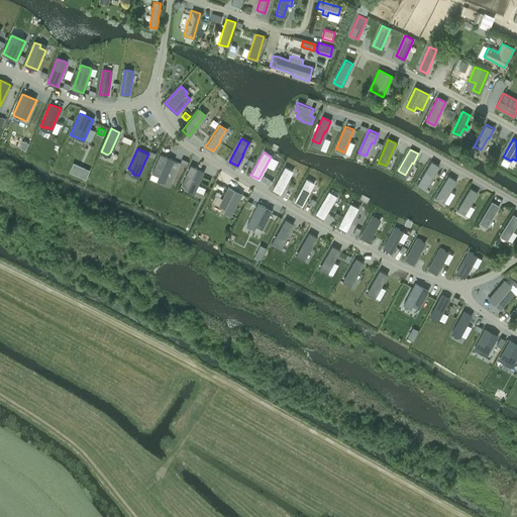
[(161,153),(152,173),(159,176),(159,177),(158,179),(165,182),(171,168),(174,161),(161,153)]
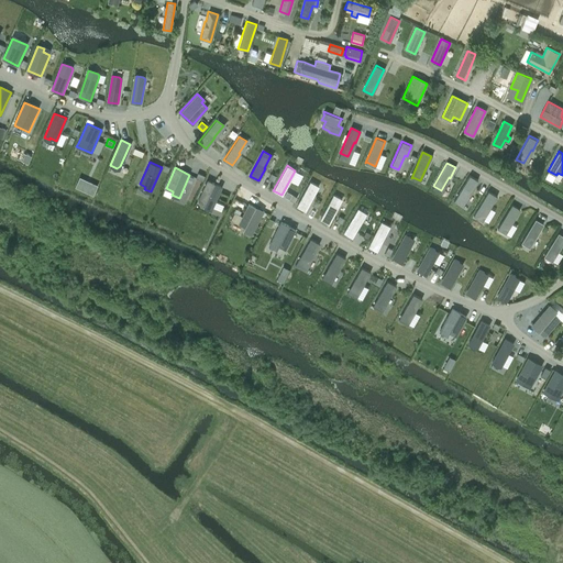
[(468,175),(454,198),(462,202),(470,189),(472,190),(478,180),(468,175)]
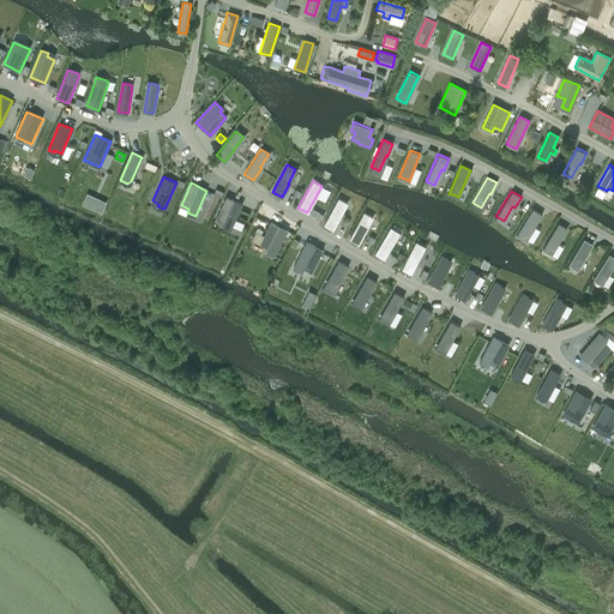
[(227,197),(217,218),(224,222),(224,223),(223,226),(230,229),(239,212),(242,204),(227,197)]
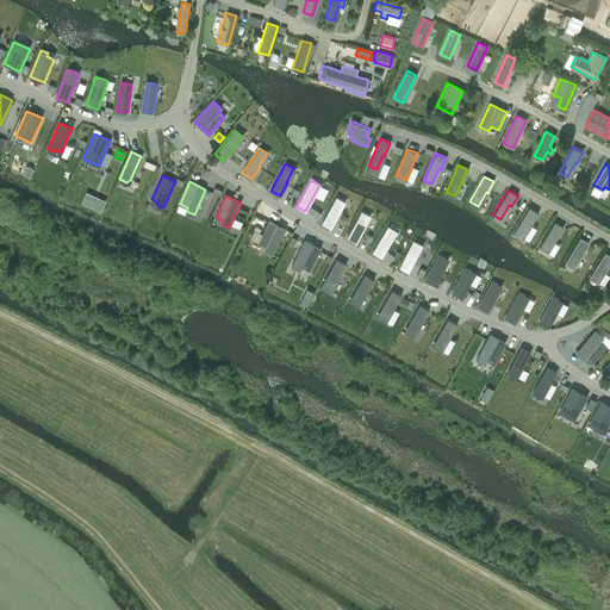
[(336,197),(322,223),(330,228),(344,201),(336,197)]
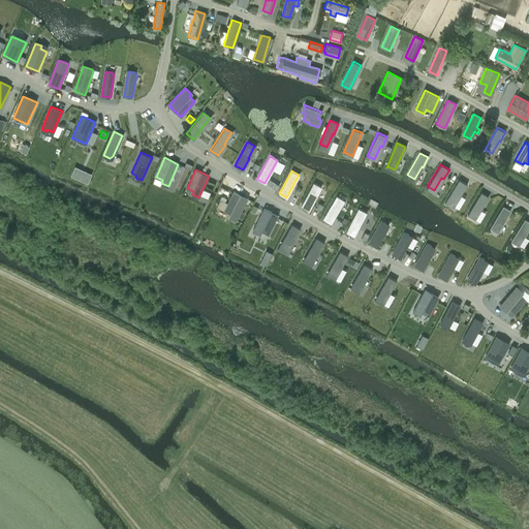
[(91,175),(85,172),(82,180),(88,183),(91,175)]
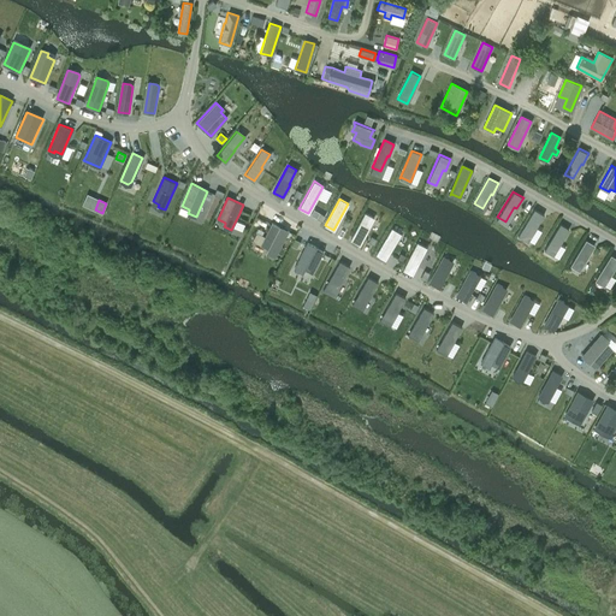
[(534,209),(519,235),(527,240),(535,225),(538,226),(544,214),(534,209)]
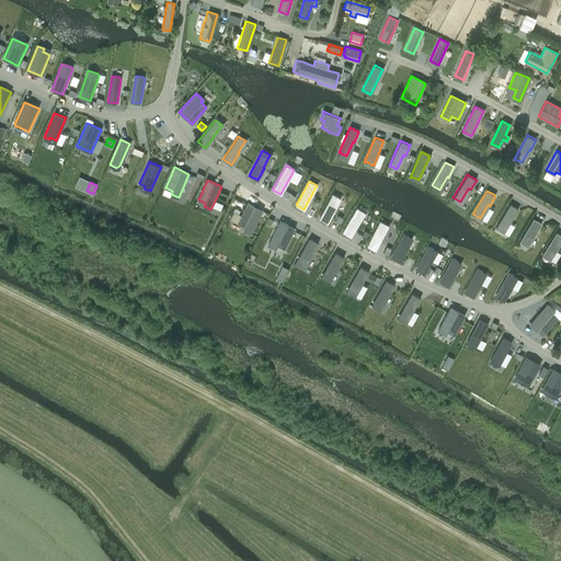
[(332,194),(319,218),(327,222),(340,198),(332,194)]
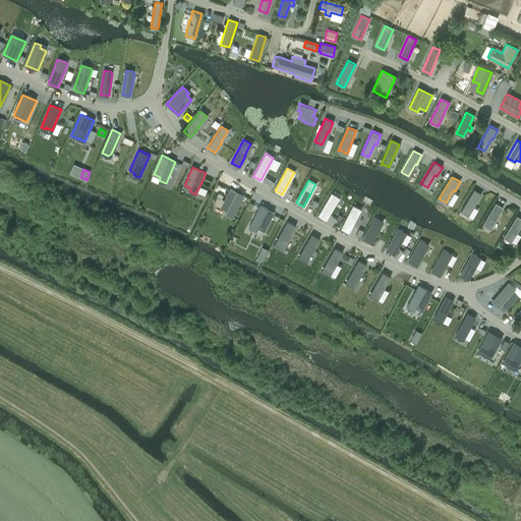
[(224,199),(220,207),(226,211),(224,214),(232,218),(244,194),(236,190),(236,191),(229,188),(224,199)]
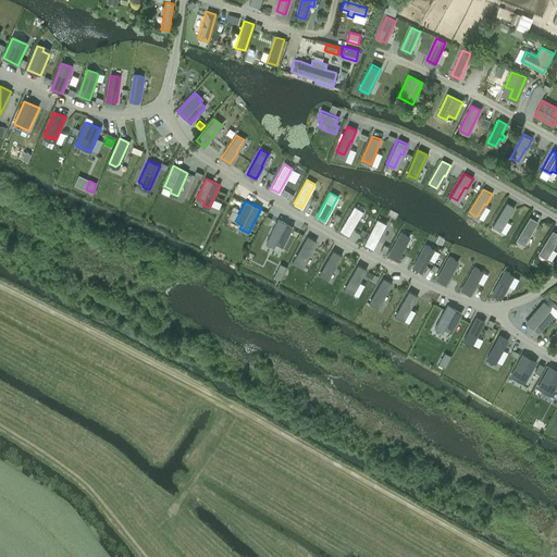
[(506,202),(492,225),(499,230),(507,217),(508,218),(515,208),(506,202)]
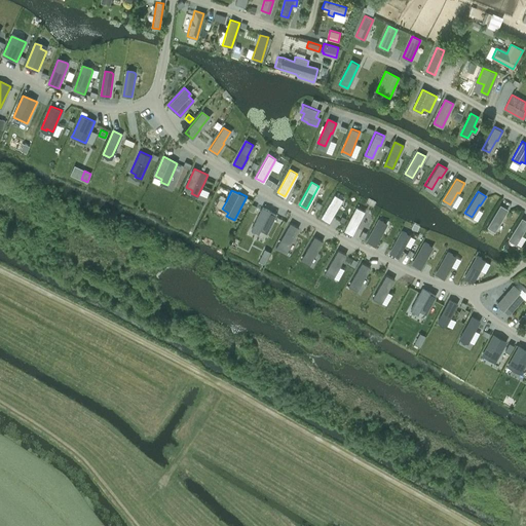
[(334,195),(321,217),(329,222),(342,199),(334,195)]
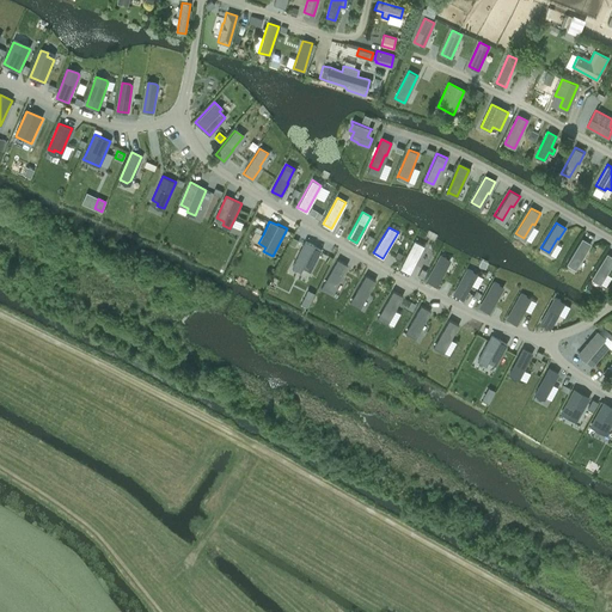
[(567,264),(575,269),(591,243),(582,238),(567,264)]
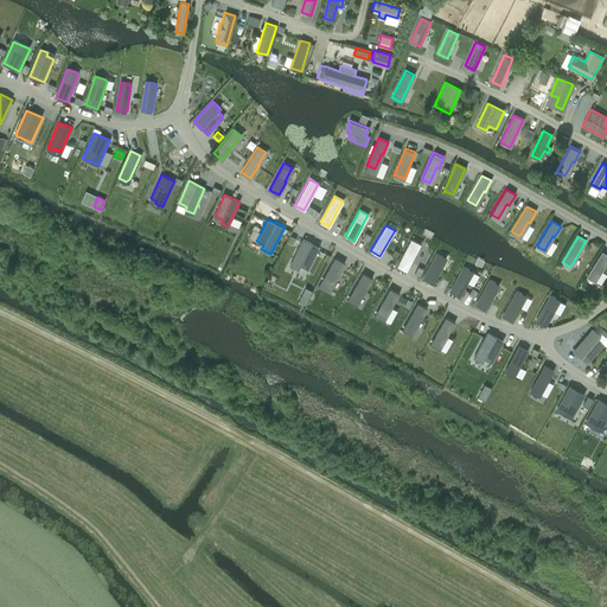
[(302,238),(289,263),(298,267),(299,264),(307,268),(318,246),(302,238)]
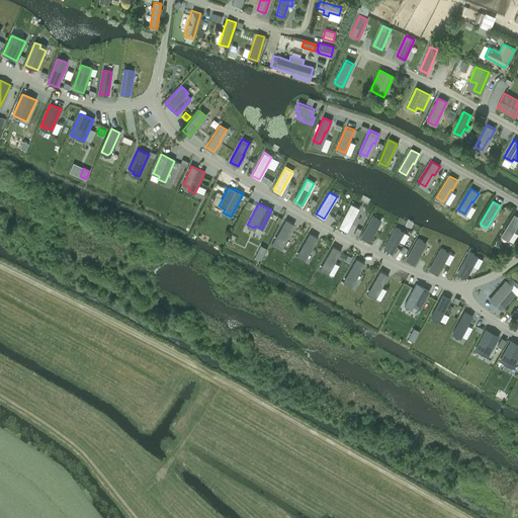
[(350,203),(338,226),(346,231),(358,207),(350,203)]
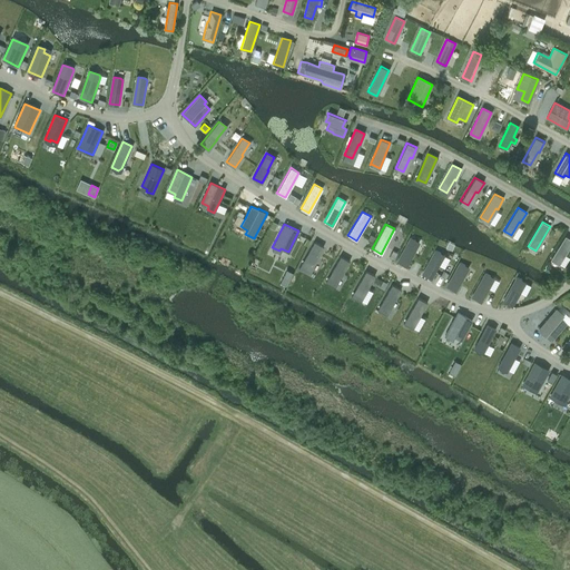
[(550,259),(559,265),(569,246),(569,238),(566,236),(550,259)]
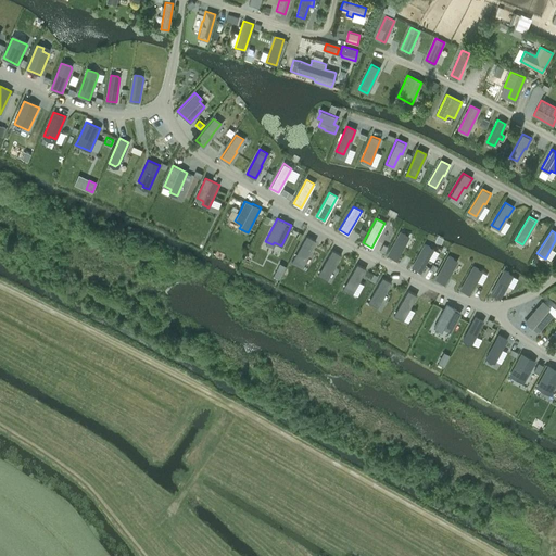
[(400,231),(388,254),(395,258),(408,236),(400,231)]
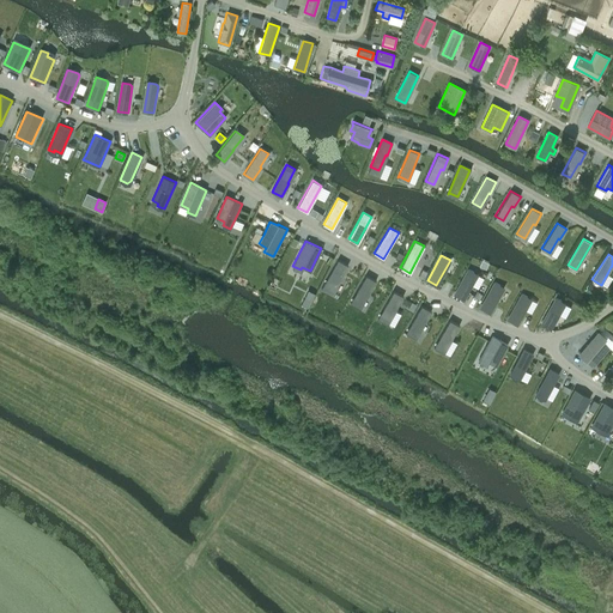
[(338,260),(322,285),(331,290),(339,275),(341,277),(347,266),(338,260)]
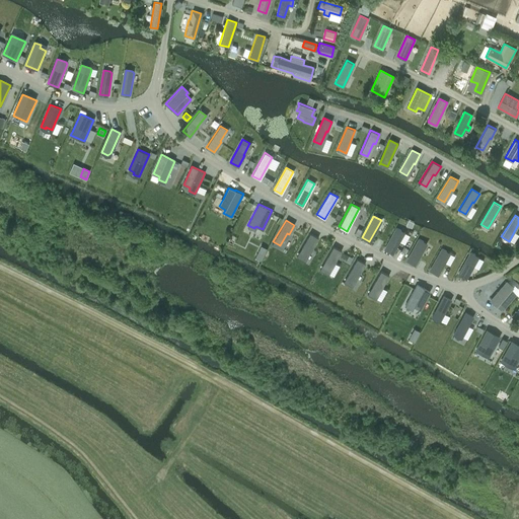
[(396,227),(384,248),(392,252),(403,231),(396,227)]
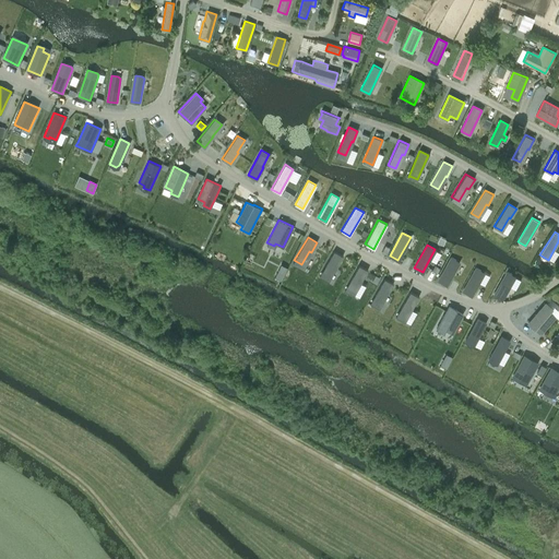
[(333,251),(320,274),(328,278),(335,265),(336,266),(343,257),(333,251)]
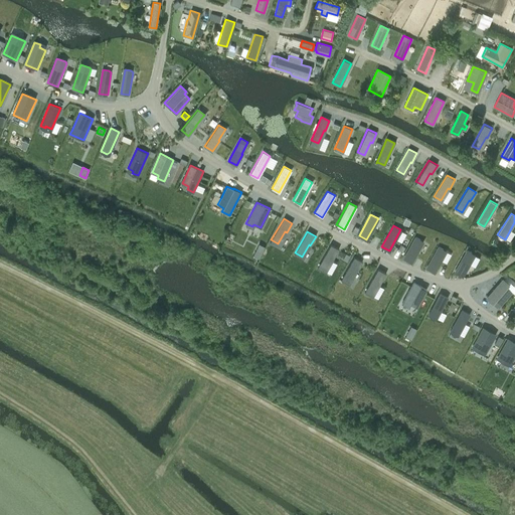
[(415,236),(403,258),(411,263),(422,241),(415,236)]
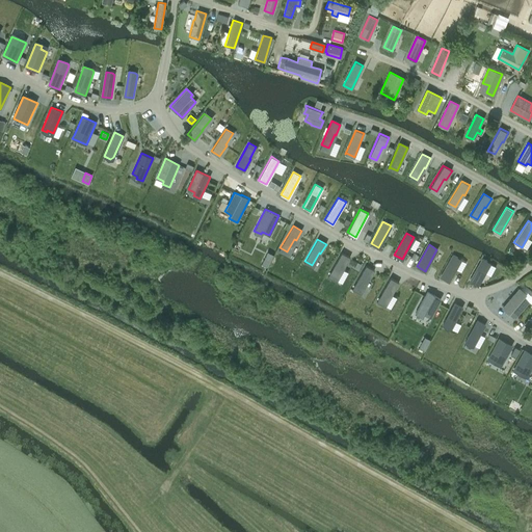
[(341,253),(328,274),(336,278),(343,266),(344,267),(350,257),(341,253)]
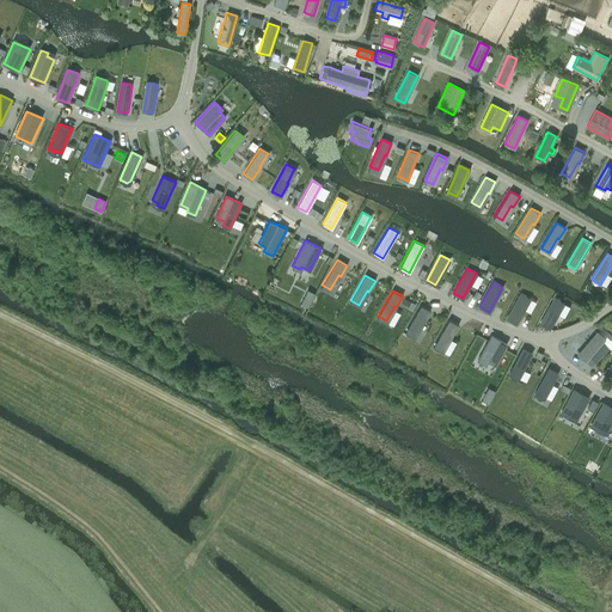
[(520,293),(507,318),(516,323),(530,298),(520,293)]
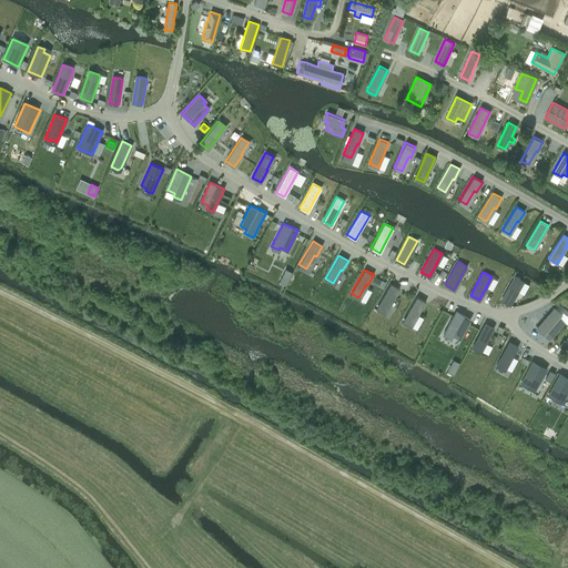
[(515,275),(501,298),(510,304),(524,281),(515,275)]
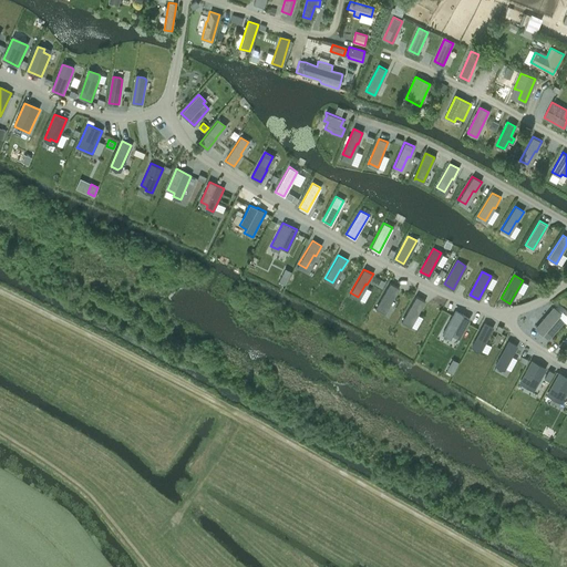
[(389,282),(375,307),(383,311),(391,298),(392,299),(399,288),(389,282)]
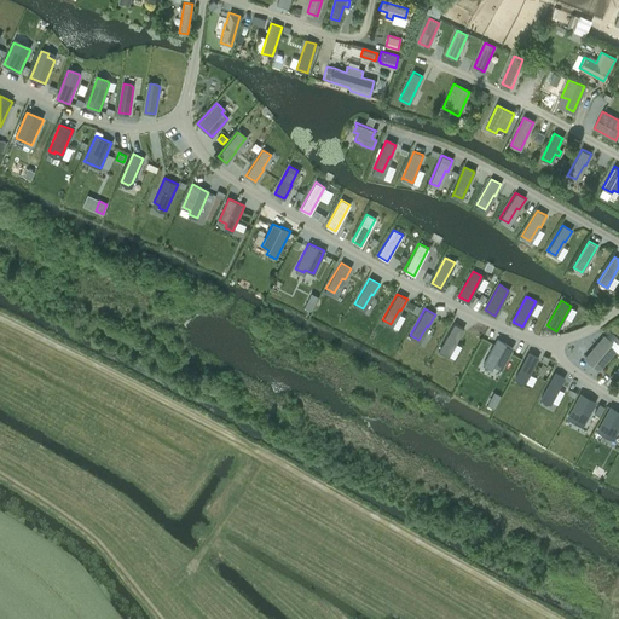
[(453,323),(439,348),(447,353),(456,339),(457,340),(464,329),(453,323)]
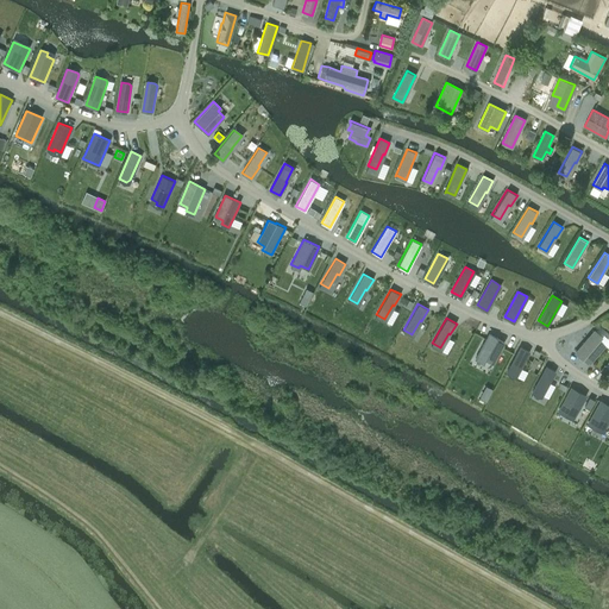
[(604,345),(598,339),(601,337),(594,331),(576,352),(589,363),(604,345)]
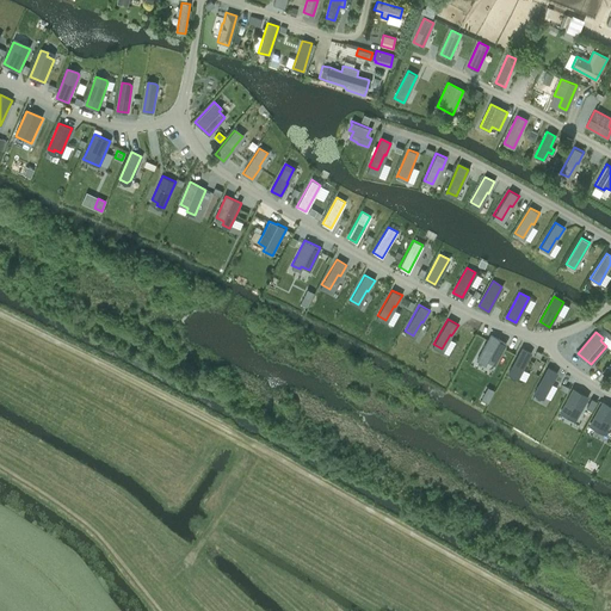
[(491,334),(477,359),(486,363),(487,360),(487,359),(495,364),(506,343),(491,334)]
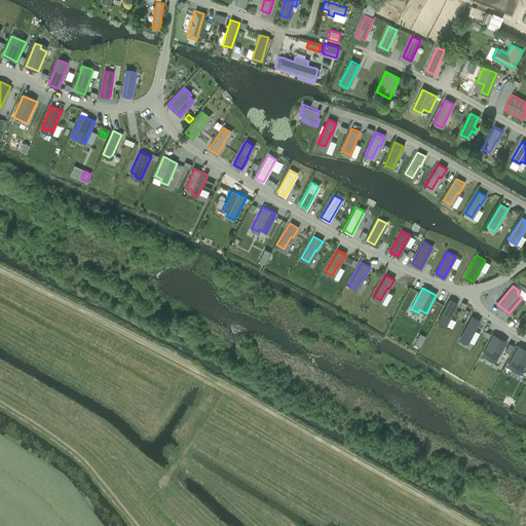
[(448,299),(437,320),(446,325),(457,304),(448,299)]
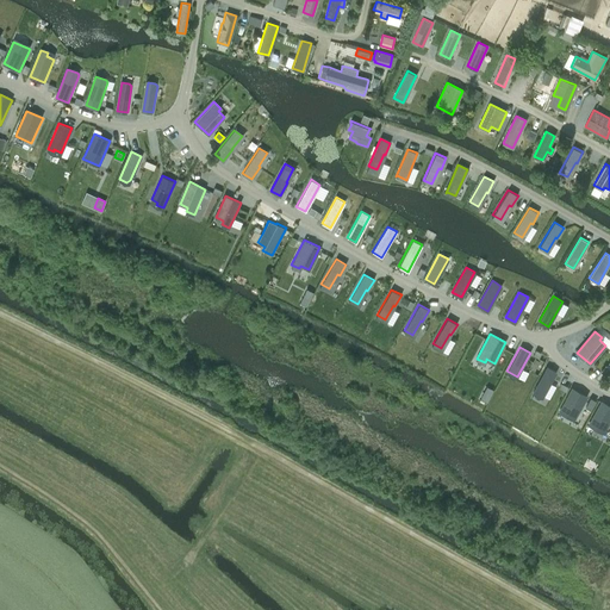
[(547,367),(533,391),(543,397),(556,372),(547,367)]
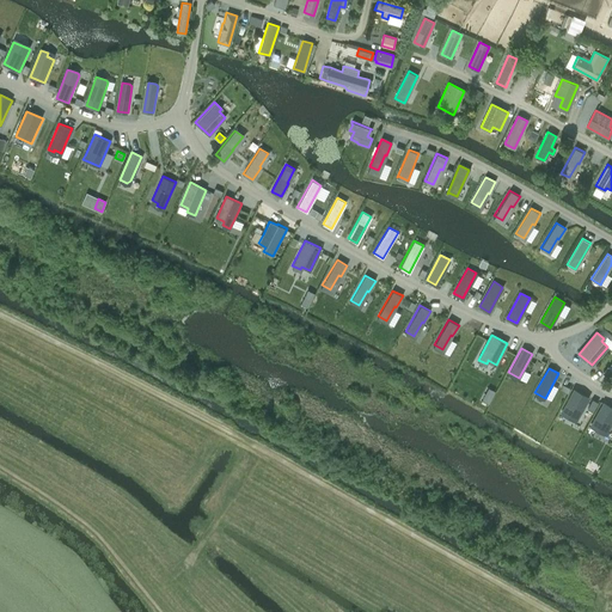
[(574,390),(562,410),(577,418),(589,398),(574,390)]
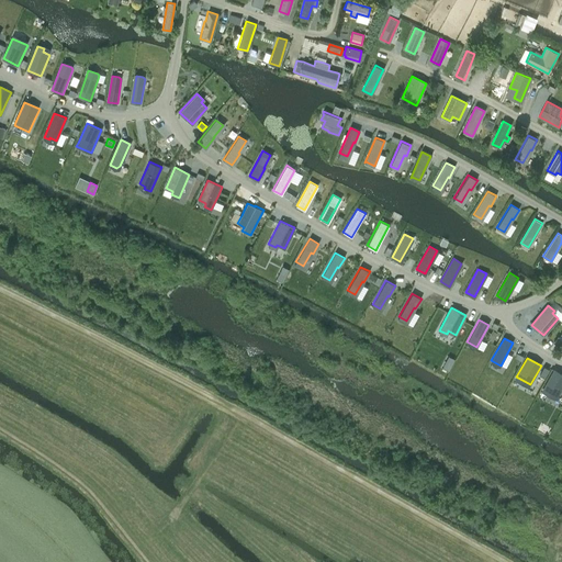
[(561,373),(554,369),(543,388),(558,395),(561,386),(561,373)]
